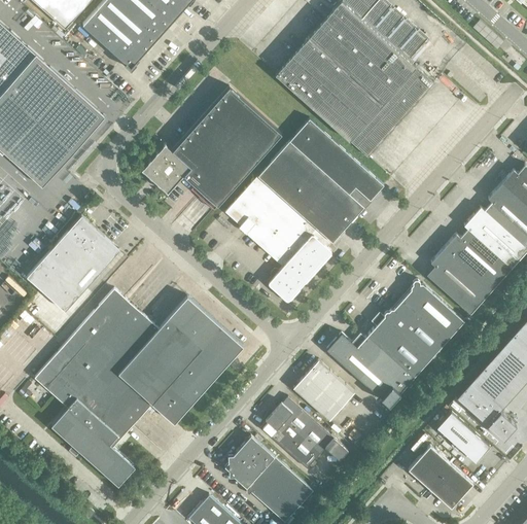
[(32,0),(66,30),(93,0),(32,0)]
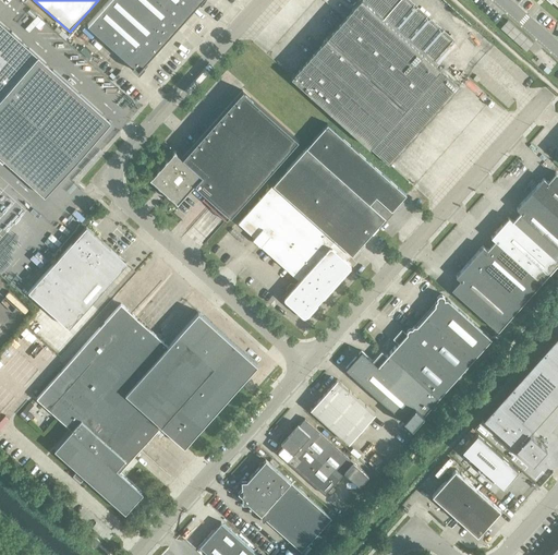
[(111,0),(87,27),(125,62),(138,74),(204,0),(111,0)]
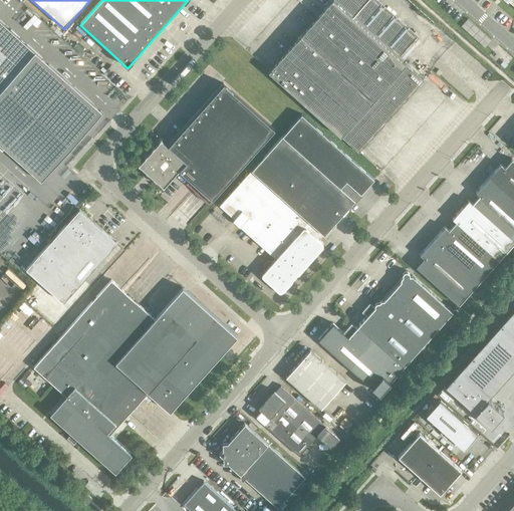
[(370,0),(333,0),(332,1),(268,73),(358,154),(424,81),(400,60),(417,41),(370,0)]
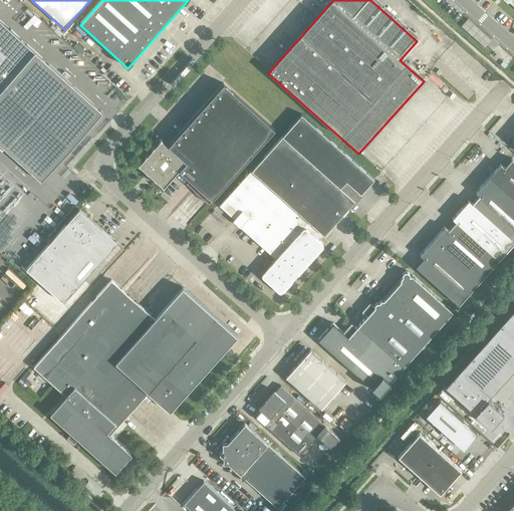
[(101,115),(0,24),(0,148),(40,184),(101,115)]
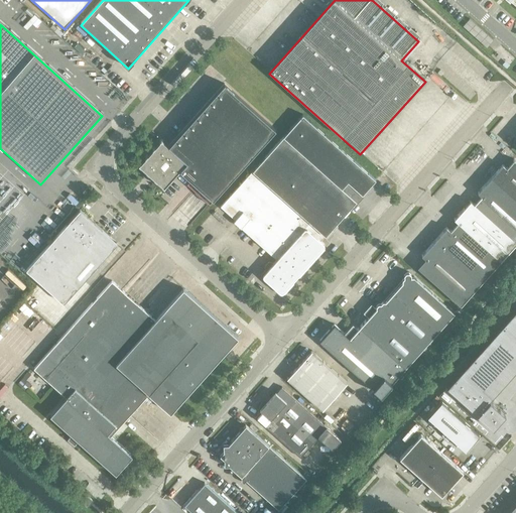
[(180,172),(190,181),(186,185),(210,206),(213,202),(214,203),(277,132),(226,87),(169,148),(162,142),(139,167),(165,190),(180,172)]
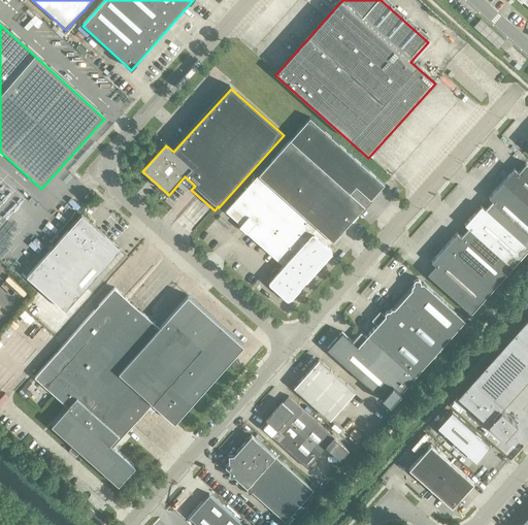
[(285,267),(279,272),(271,281),(270,284),(270,287),(271,289),(286,301),(288,302),(290,301),(292,299),(328,259),(330,256),(330,253),(329,251),(326,249),(332,242),(333,244),(364,208),(350,195),(355,189),(370,201),(384,186),(308,121),(226,215),(241,228),(239,229),(246,235),(248,233),(285,267)]
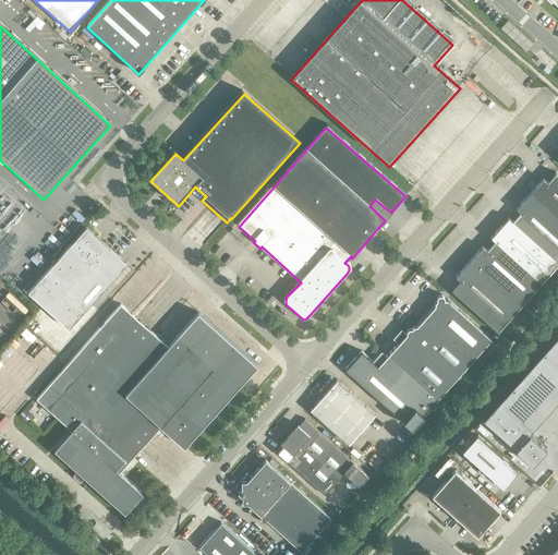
[(544,180),(530,195),(557,220),(557,177),(556,175),(547,184),(544,180)]
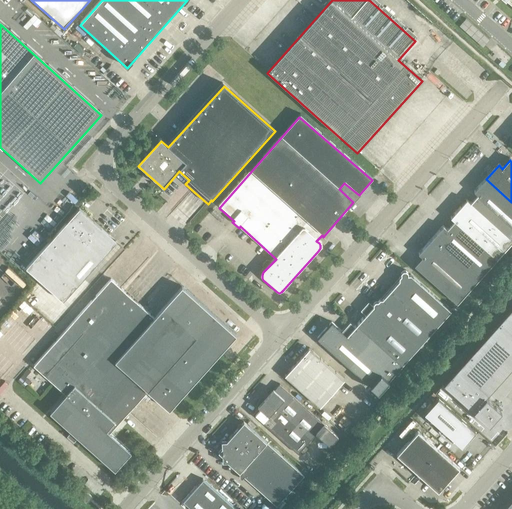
[(511,202),(486,179),(474,193),(477,197),(470,205),(511,242),(511,202)]
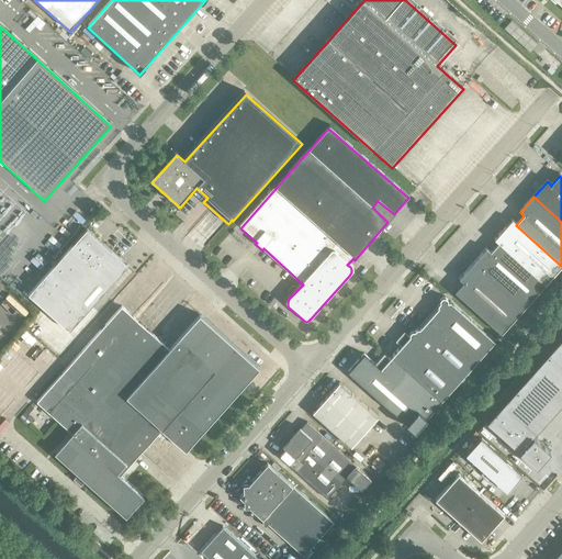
[(561,267),(561,266),(516,225),(512,221),(494,241),(498,245),(546,287),(561,267)]
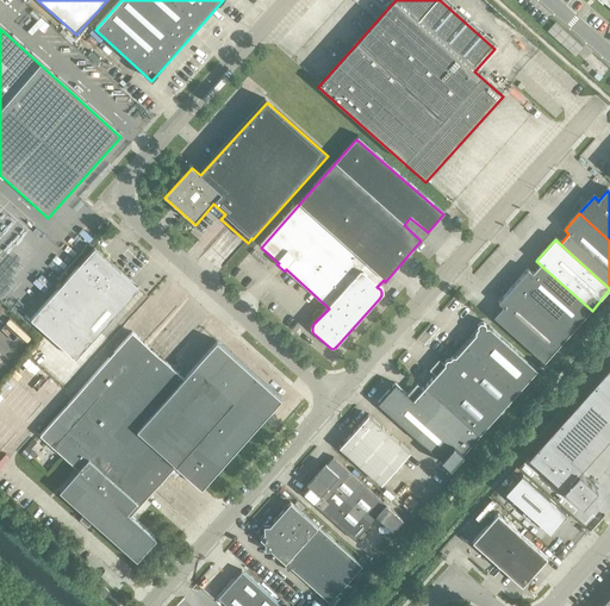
[(138,291),(94,250),(31,320),(75,361),(138,291)]
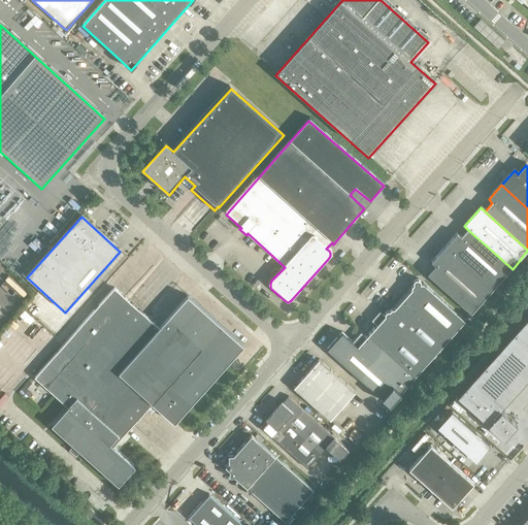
[(513,269),(468,230),(461,238),(457,235),(443,250),(492,292),(513,269)]
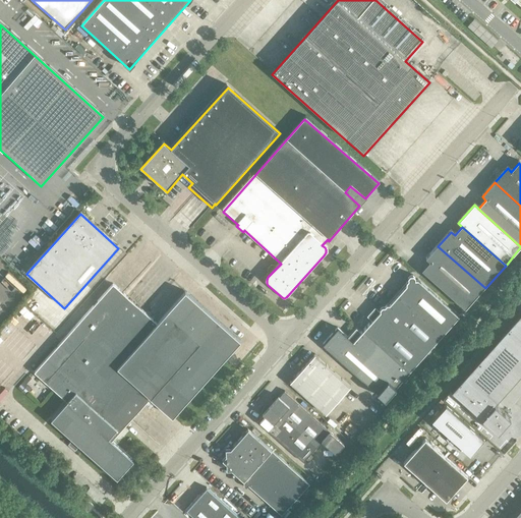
[(485,288),(438,246),(425,260),(429,264),(421,272),(465,310),(485,288)]
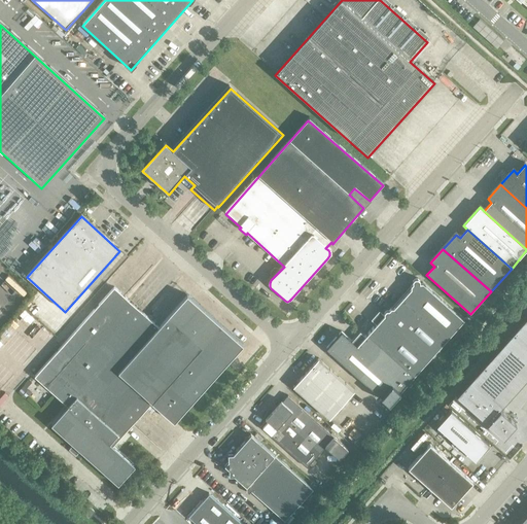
[(4,266),(0,270),(0,286),(12,273),(4,266)]
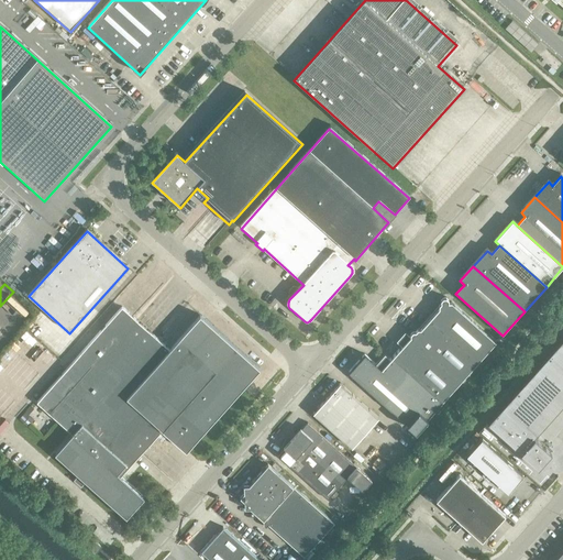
[(13,292),(0,306),(0,307),(9,315),(22,299),(13,292)]
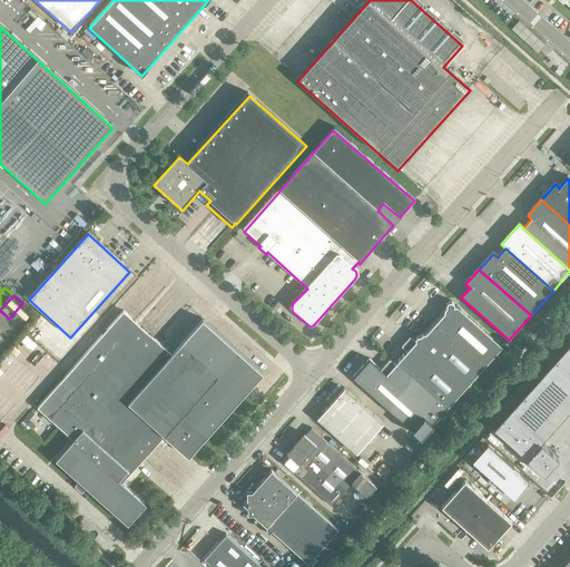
[(22,303),(9,319),(17,326),(31,311),(22,303)]
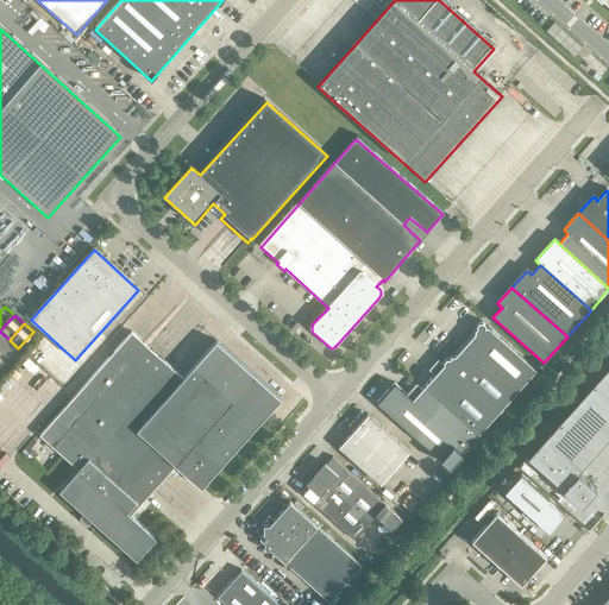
[(537,372),(488,329),(485,329),(485,326),(482,323),(479,323),(477,327),(477,329),(475,332),(475,335),(454,358),(451,358),(450,360),(446,360),(444,363),(444,366),(425,388),(478,436),(537,372)]
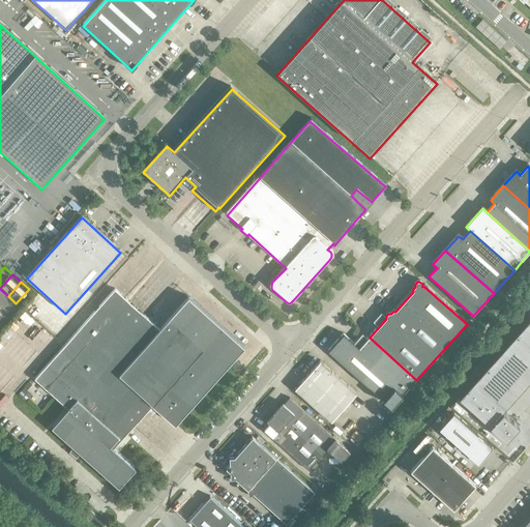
[(24,311),(36,296),(29,289),(16,303),(24,311)]
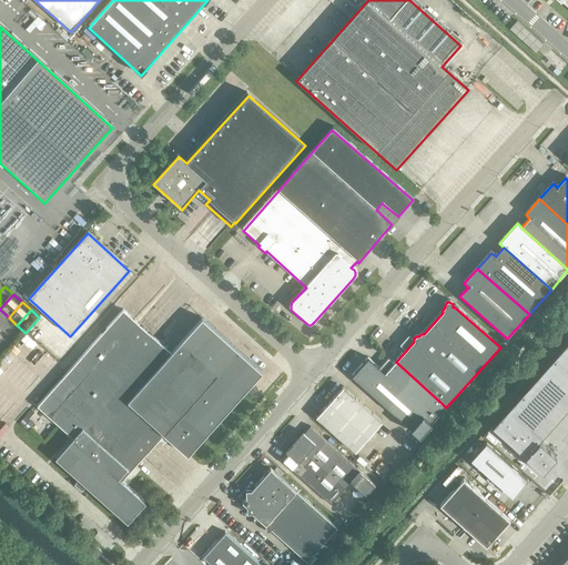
[(95,345),(38,410),(73,441),(56,462),(128,526),(145,505),(122,484),(163,436),(188,457),(261,374),(221,338),(203,321),(172,356),(160,345),(158,343),(140,328),(135,324),(124,313),(100,340),(95,345)]
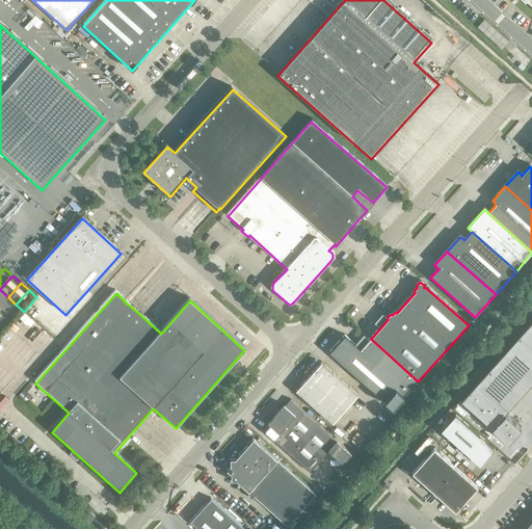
[(531,321),(460,402),(461,402),(508,444),(521,429),(505,415),(531,385),(531,321)]
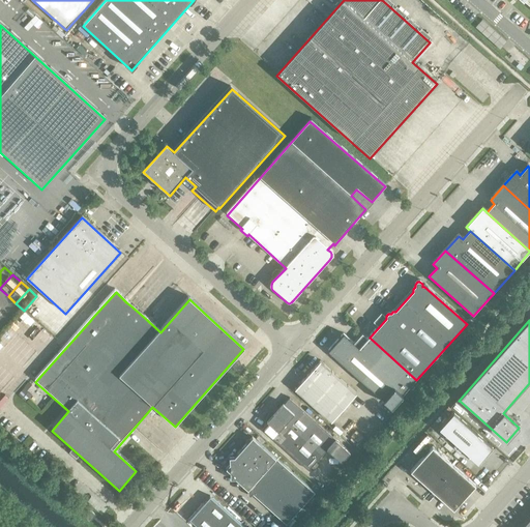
[(416,380),(370,338),(359,350),(344,337),(329,352),(391,408),(416,380)]
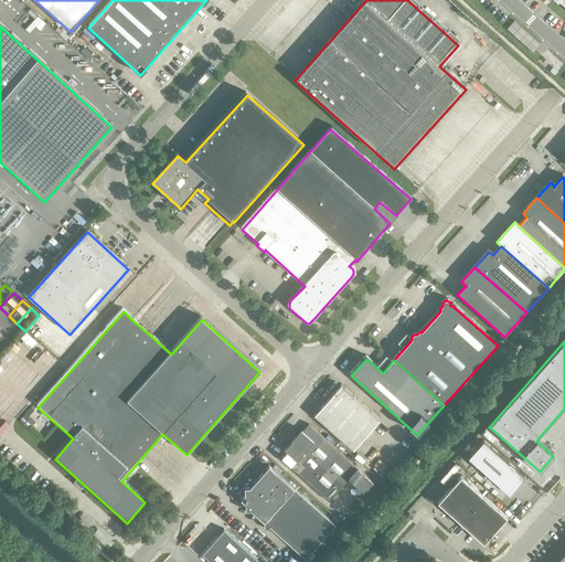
[(353,452),(380,422),(341,388),(315,416),(353,452)]
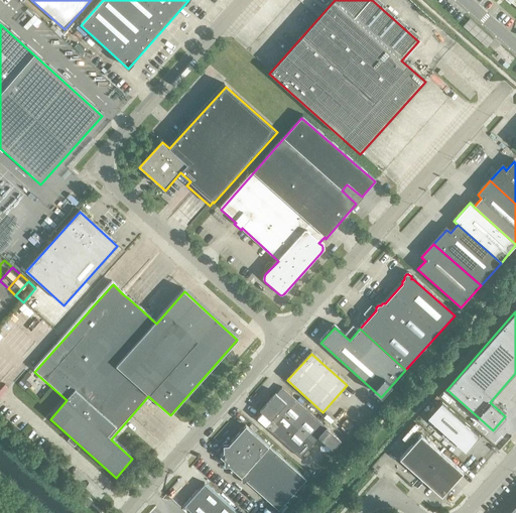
[(300,460),(318,439),(332,452),(341,441),(282,389),(255,419),(300,460)]
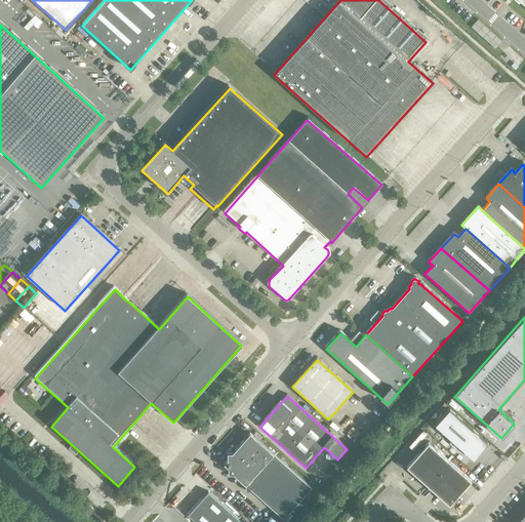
[(448,411),(435,427),(473,460),(487,445),(448,411)]
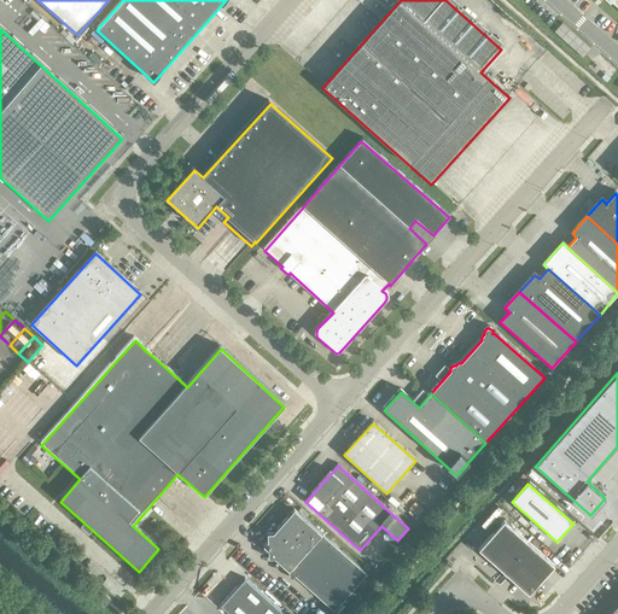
[(334,613),(367,577),(295,512),(267,541),(268,554),(334,613)]
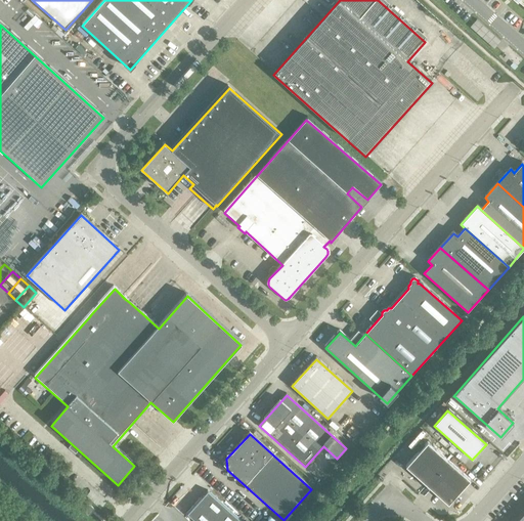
[(405,469),(427,487),(448,464),(427,444),(405,469)]
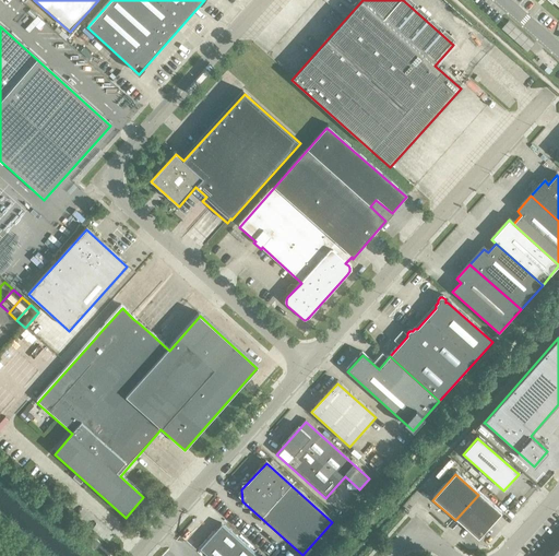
[(478,495),(455,520),(477,541),(501,515),(478,495)]
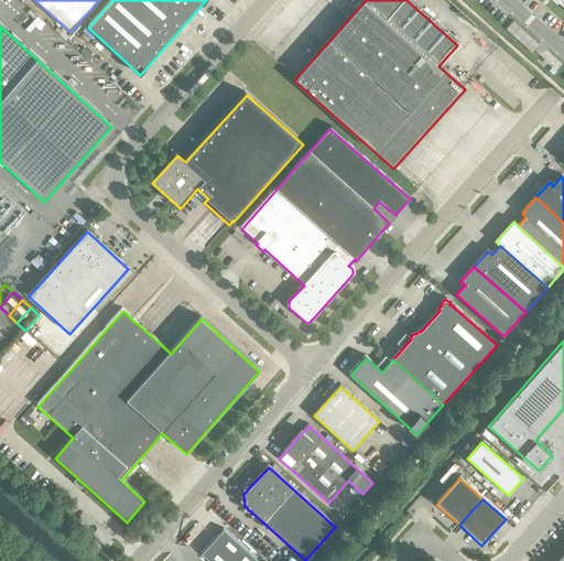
[(258,560),(224,530),(202,554),(208,560),(258,560)]
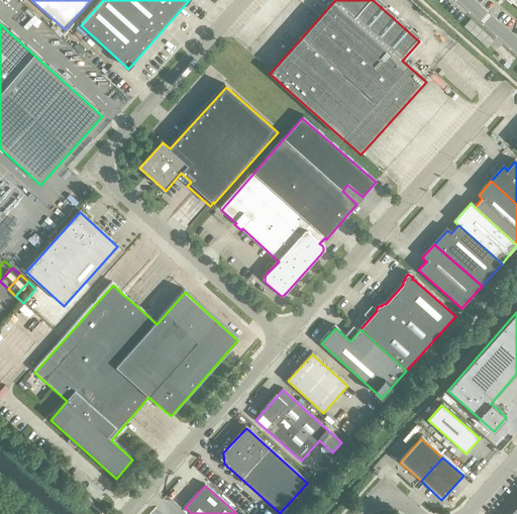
[(82,506),(87,509),(92,503),(88,499),(82,506)]
